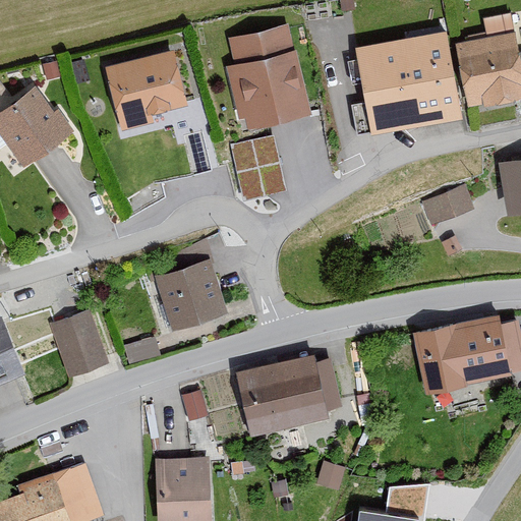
[(520,92),(520,49),(520,50),(516,27),(511,29),(508,12),(482,17),(485,34),(456,39),(468,103),(520,92)]
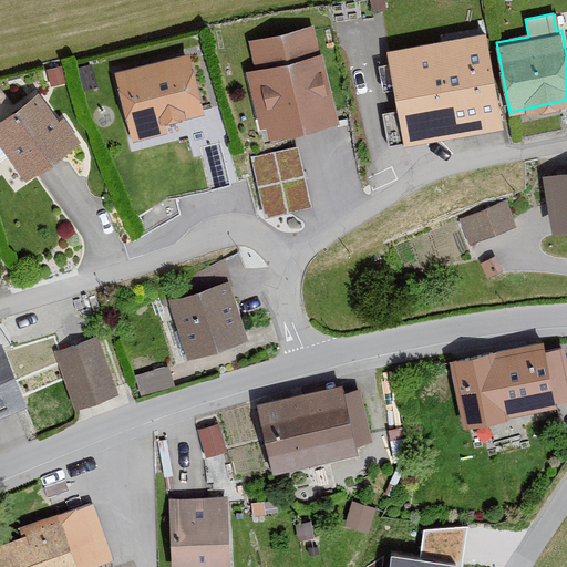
[(317,51),(309,23),(248,38),(255,65),(246,68),(260,126),(268,124),(270,136),(339,120),(321,50),(317,51)]
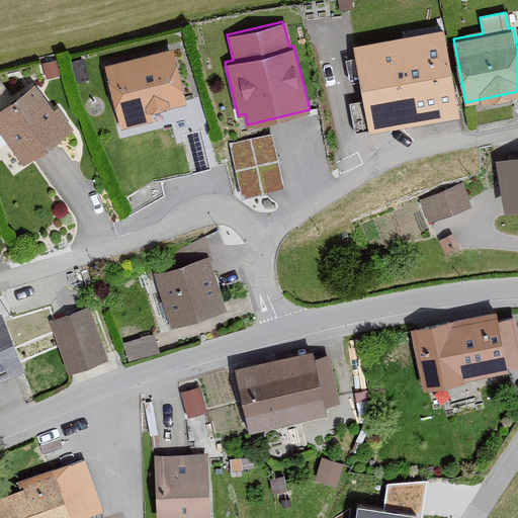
[(459,115),(443,26),(352,42),(368,132),(459,115)]
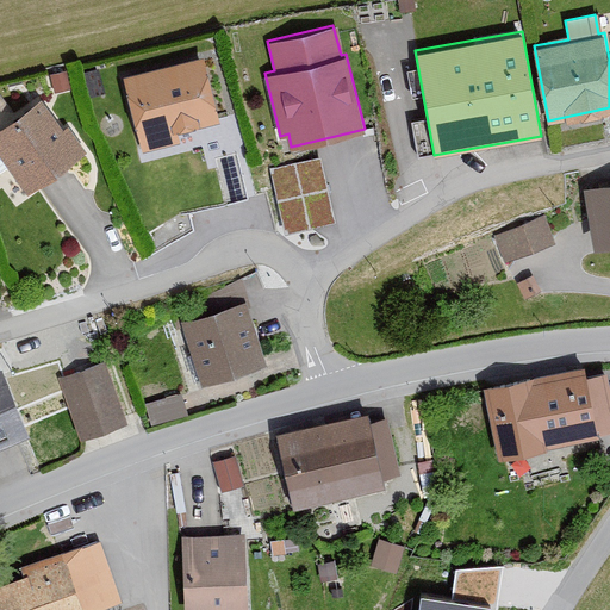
[(219,119),(203,56),(120,76),(139,151),(179,142),(176,130),(219,119)]
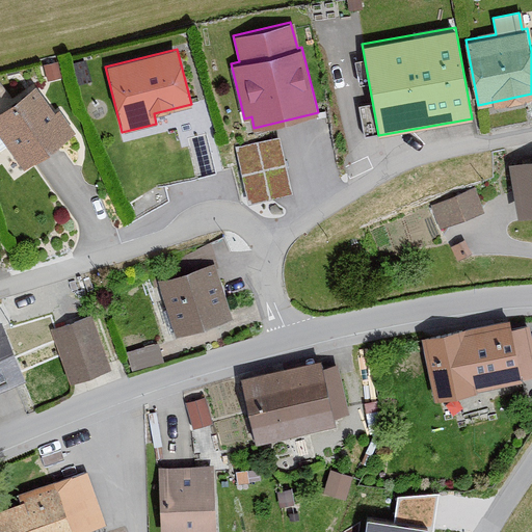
[(42,67),(46,81),(57,78),(54,63),(42,67)]
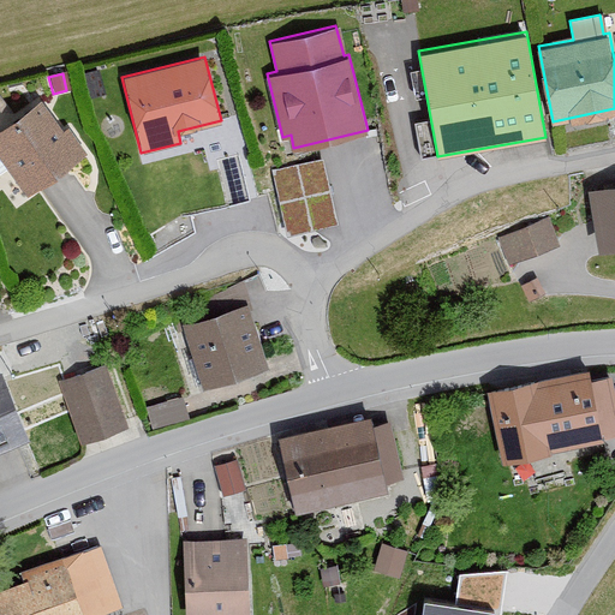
[(63,132),(39,101),(0,129),(0,154),(10,167),(6,169),(25,195),(84,150),(67,129),(63,132)]
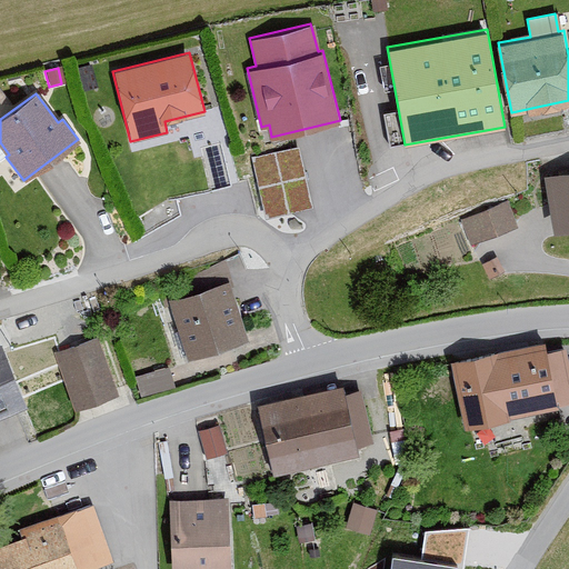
[(301,141),(255,150),(265,210),(311,202),(301,141)]
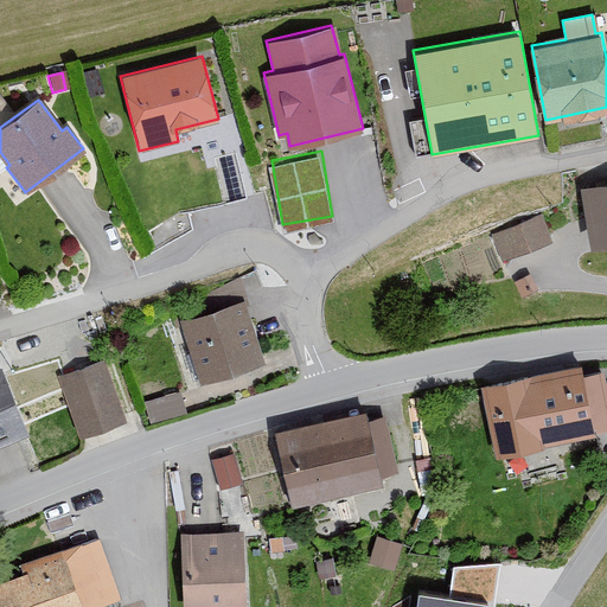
[(606,241),(606,179),(580,185),(590,244),(606,241)]
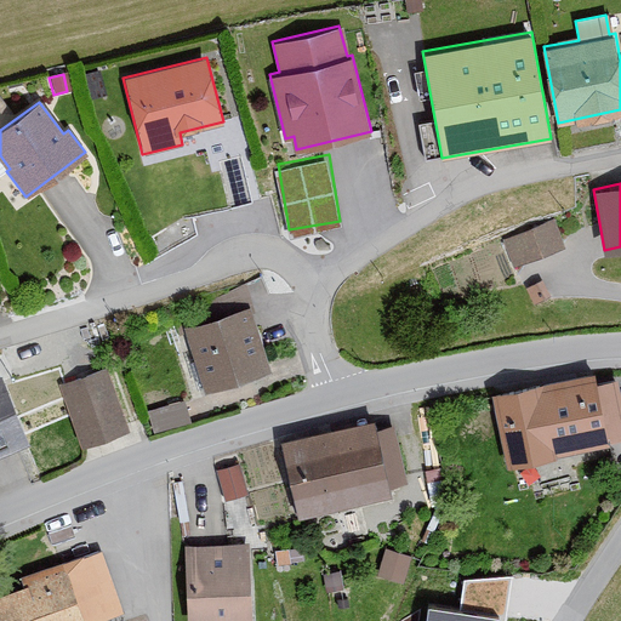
[(560,245),(550,220),(500,240),(511,266),(560,245)]
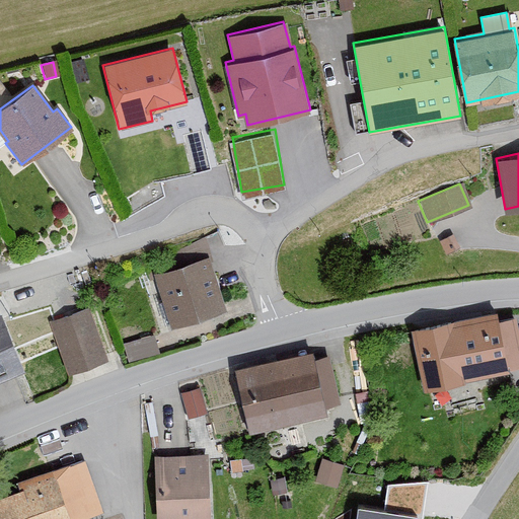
[(224,310),(208,257),(153,274),(169,326),(224,310)]
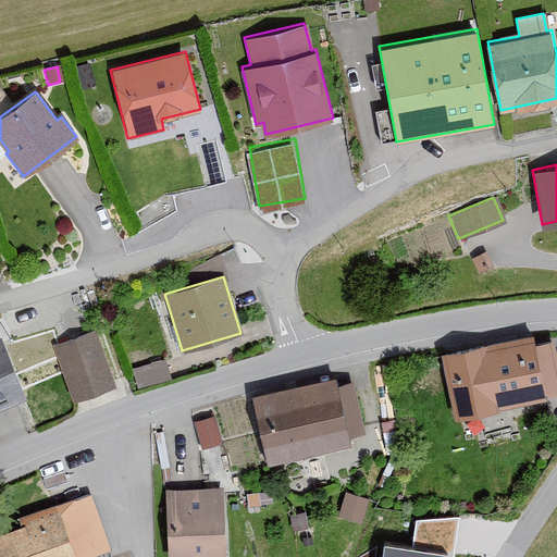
[(116,385),(96,329),(50,345),(71,401),(116,385)]
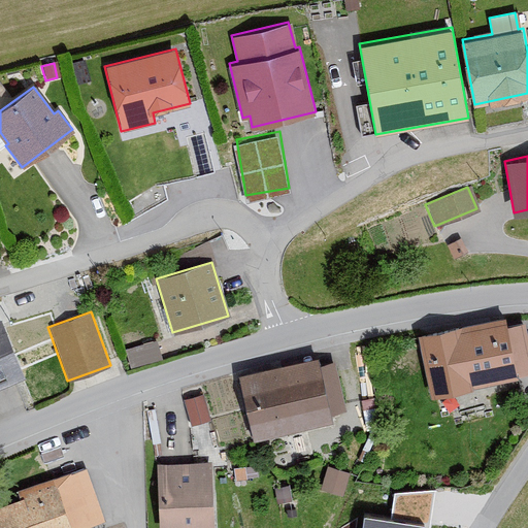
[(505,327),(503,318),(417,335),(429,397),(518,380),(517,373),(527,371),(527,342),(524,324),(505,327)]
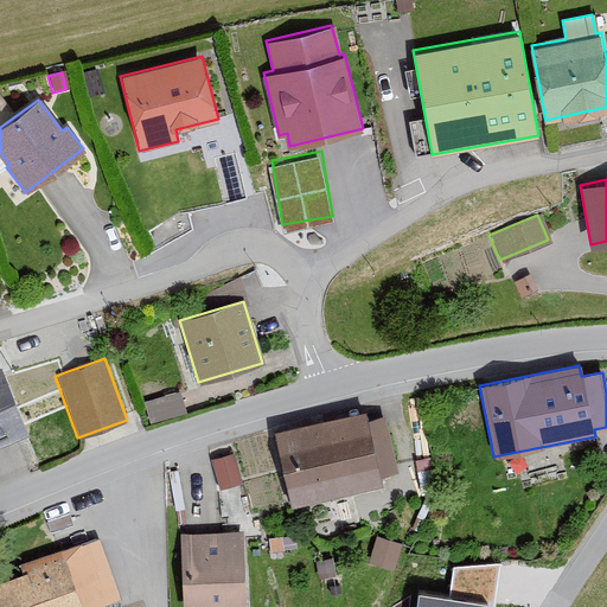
[(0,443),(25,435),(1,372),(0,372),(0,443)]
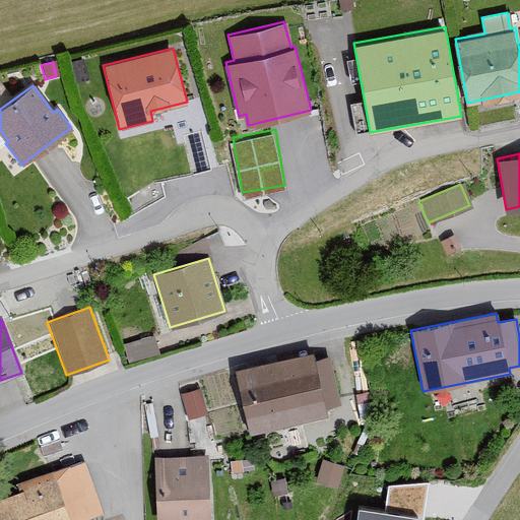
[(315,362),(313,352),(235,372),(250,435),(327,415),(325,407),(339,404),(328,359),(315,362)]
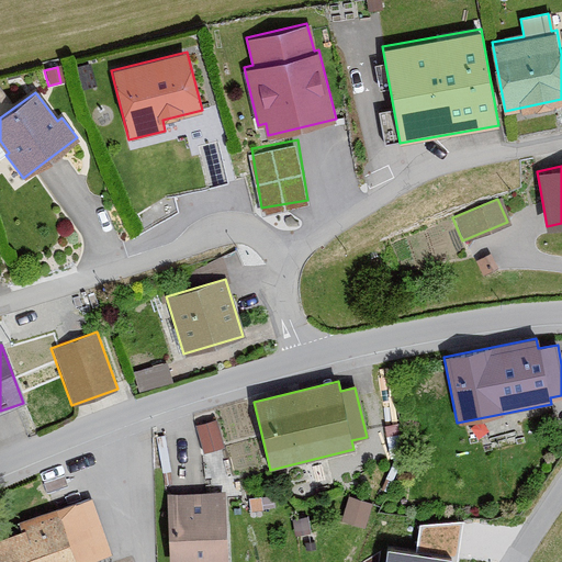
[(221,447),(213,423),(193,428),(201,452),(221,447)]
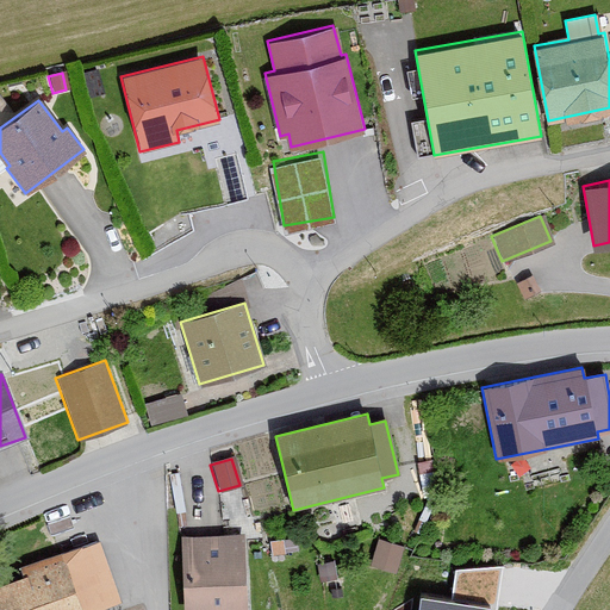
[(244,609),(241,535),(179,539),(181,609),(244,609)]
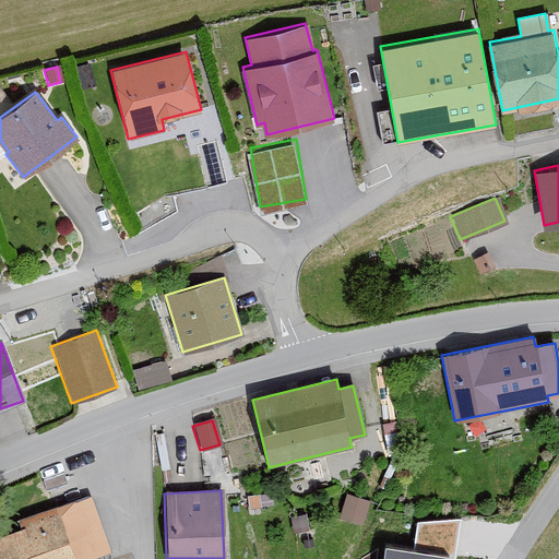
[(0,558),(91,558),(108,554),(88,497),(16,522),(19,531),(0,536),(0,558)]
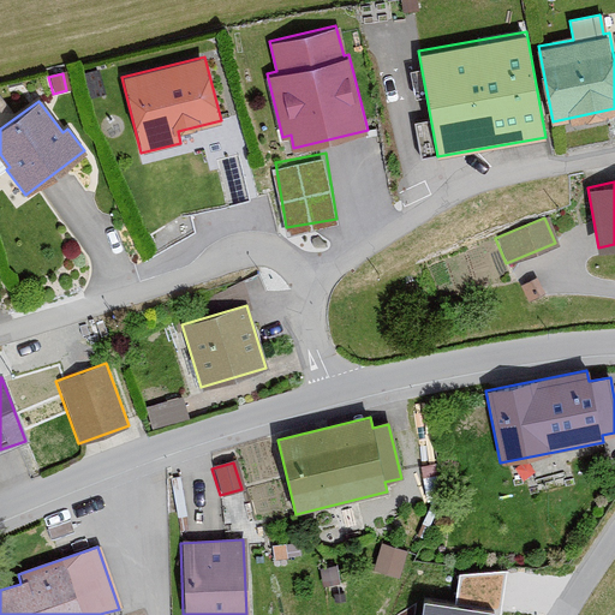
[(458,563),(457,597),(502,598),(503,565),(458,563)]
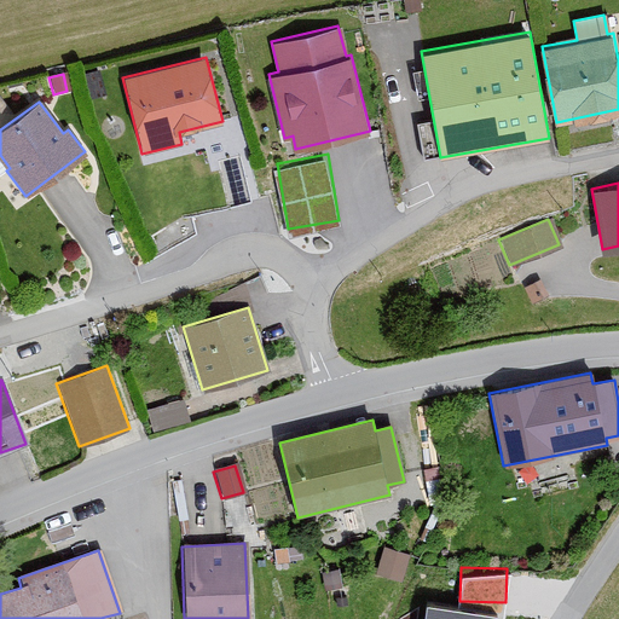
[(497,618),(498,614),(428,603),(426,618),(497,618)]
